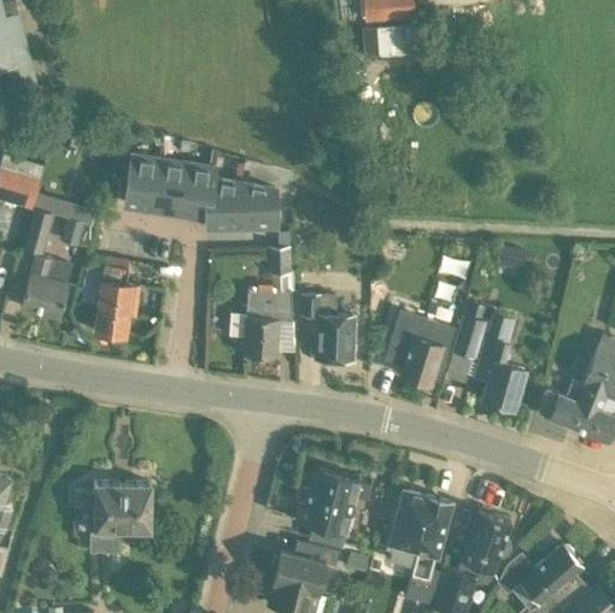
[(413,0),(364,0),(367,21),(414,17),(413,0)]
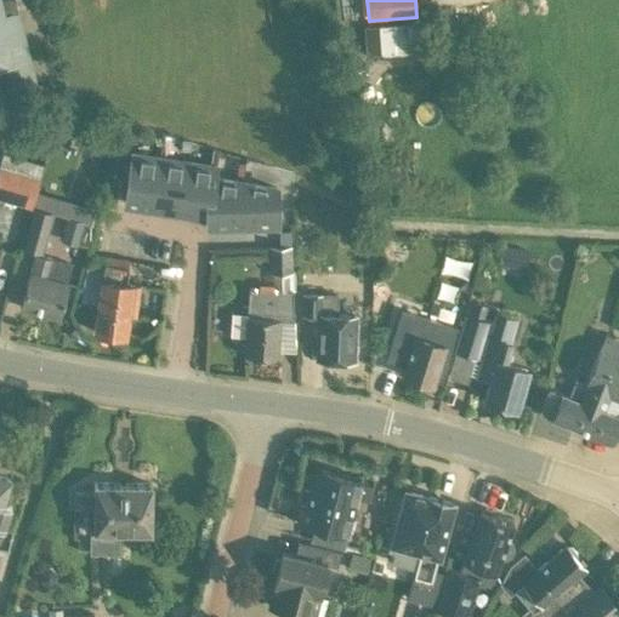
[(424,24),(365,29),(368,57),(426,53),(424,24)]
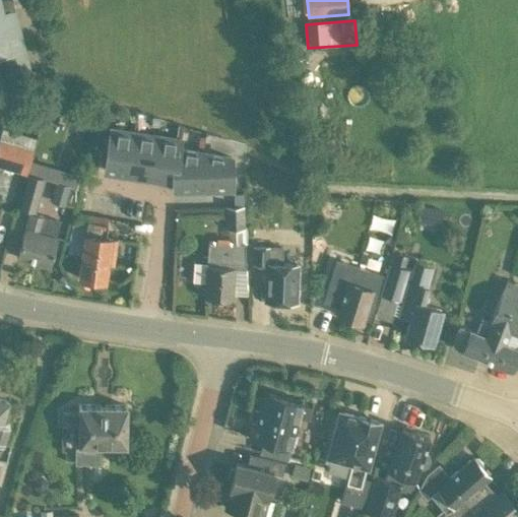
[(106,172),(129,175),(135,136),(112,132),(106,172)]
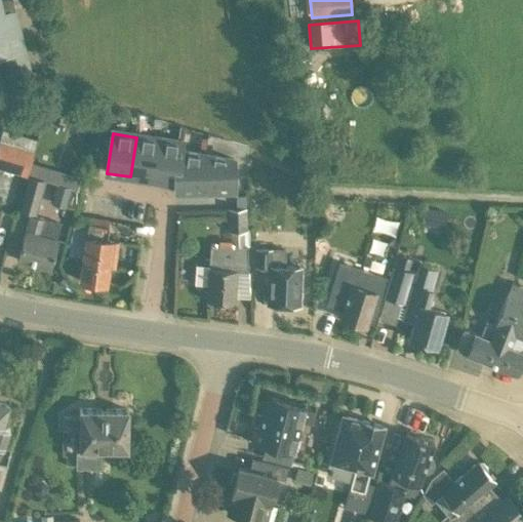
[(136,137),(130,176),(154,181),(160,142),(136,137)]
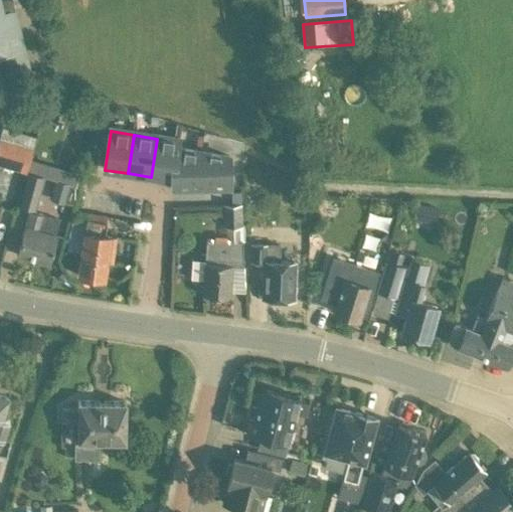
[(172,188),(173,188),(180,142),(157,139),(151,177),(174,180),(172,188)]
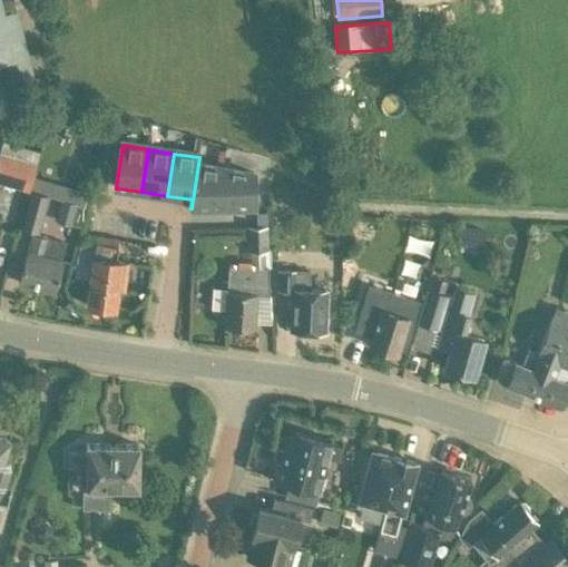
[(37,167),(0,156),(0,157),(0,183),(30,193),(37,167)]
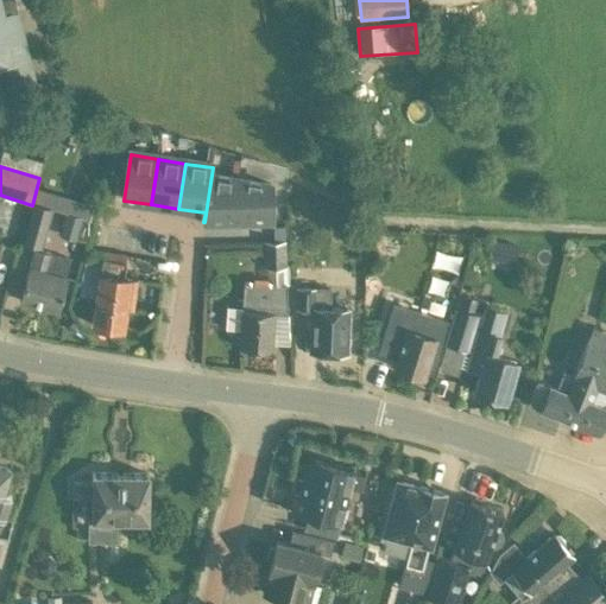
[(213,167),(204,222),(237,222),(242,183),(212,178),(213,167)]
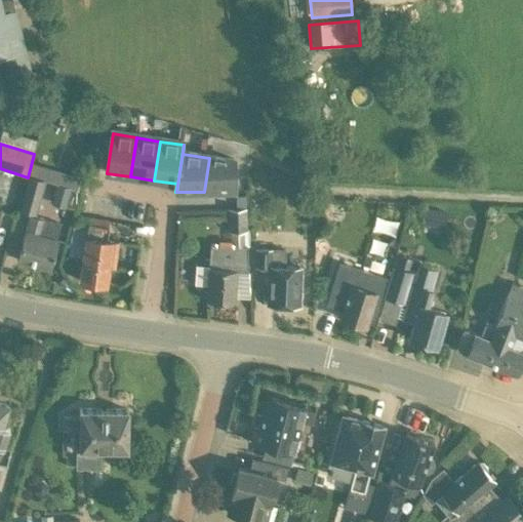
[(204,192),(236,191),(236,162),(209,158),(204,192)]
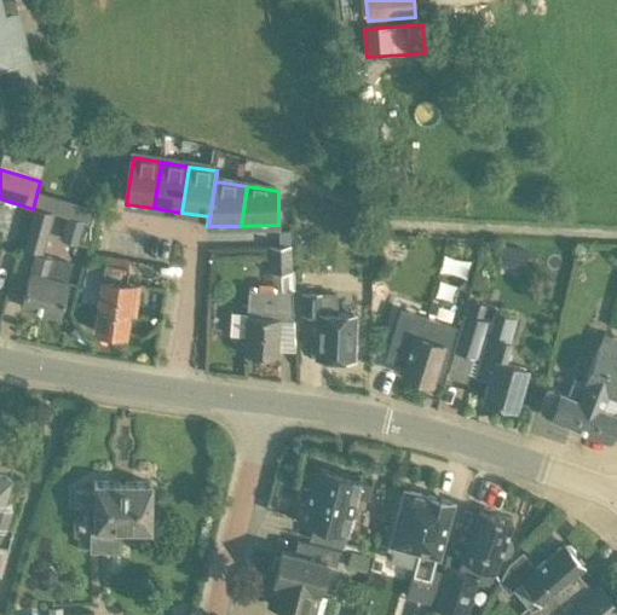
[(53,216),(36,210),(26,249),(44,254),(53,216)]
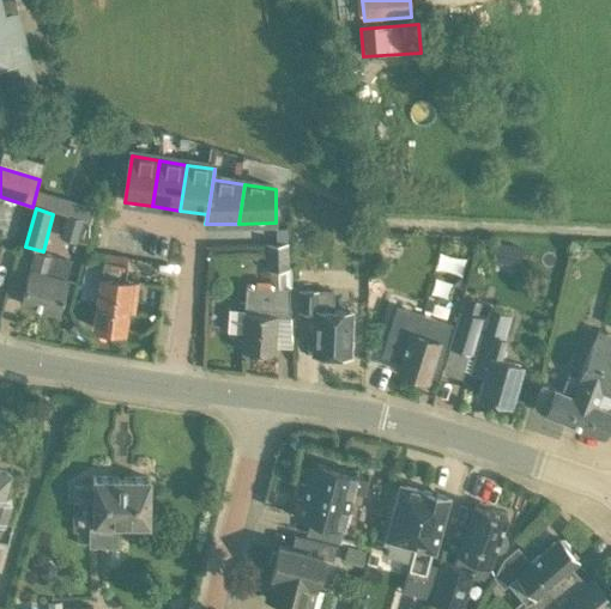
[(84,223),(68,219),(62,239),(78,244),(84,223)]
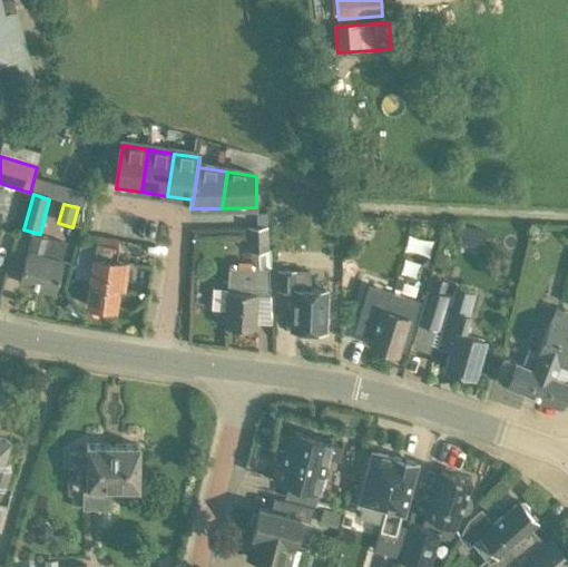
[(429,292),(449,297),(464,238),(489,245),(495,221),(446,220),(433,260),(436,261),(427,291),(429,292)]
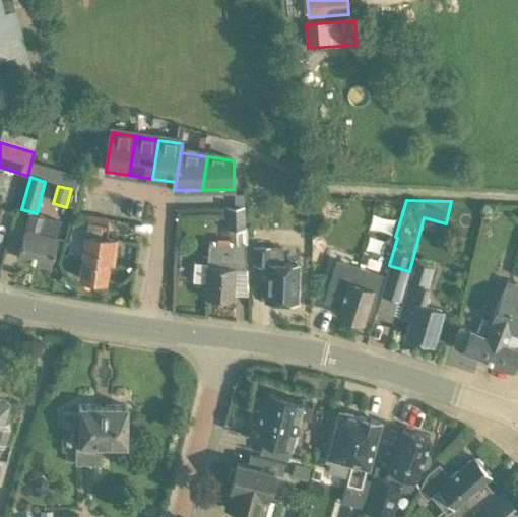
[(244,210),(227,211),(228,232),(244,231),(244,210)]
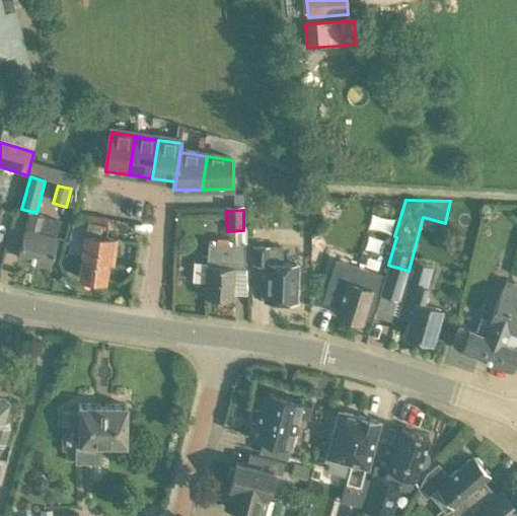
[(30,216),(18,260),(50,268),(62,224),(30,216)]
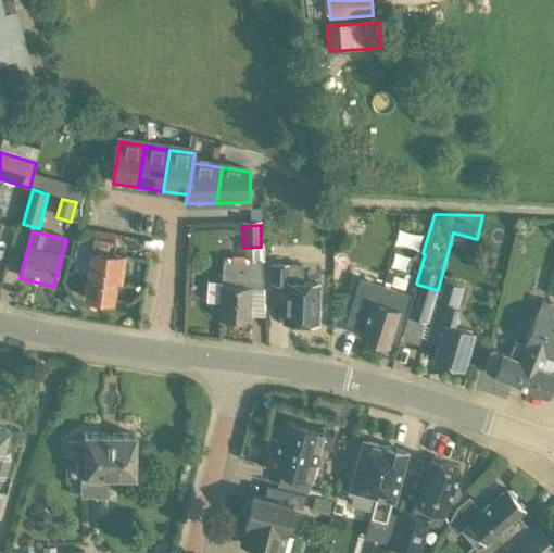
[(95,239),(86,299),(114,303),(118,275),(124,275),(126,258),(114,256),(116,241),(95,239)]
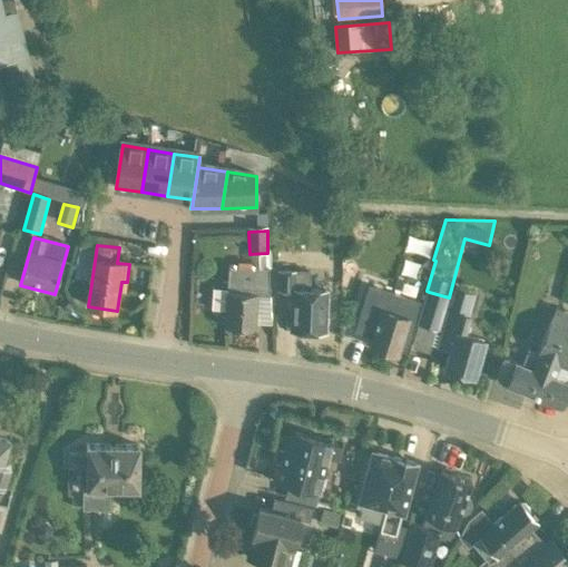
[(304,264),(273,263),(274,292),(294,292),(293,331),(326,332),(327,292),(307,292),(307,273),(304,273),(304,264)]
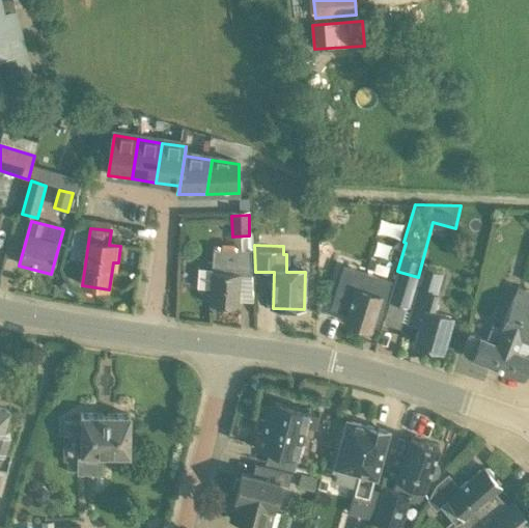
[(250,250),(215,247),(213,272),(200,271),(198,289),(212,290),(211,305),(238,307),(240,278),(252,278),(250,250)]
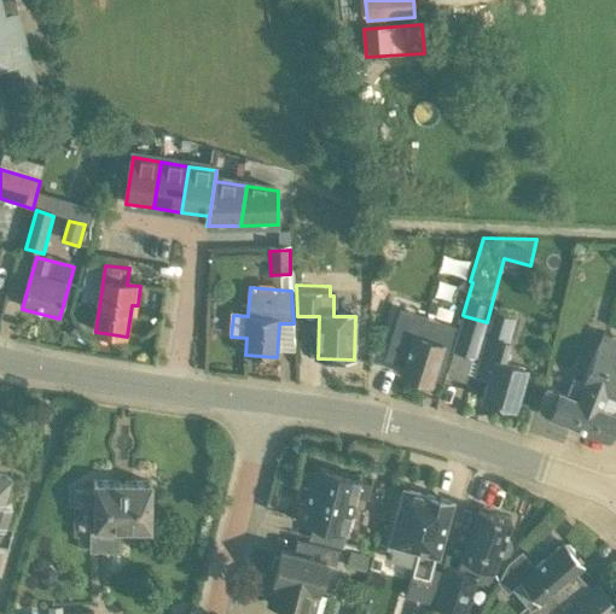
[(401,310),(385,361),(405,367),(402,376),(431,385),(434,380),(445,384),(458,328),(401,310)]
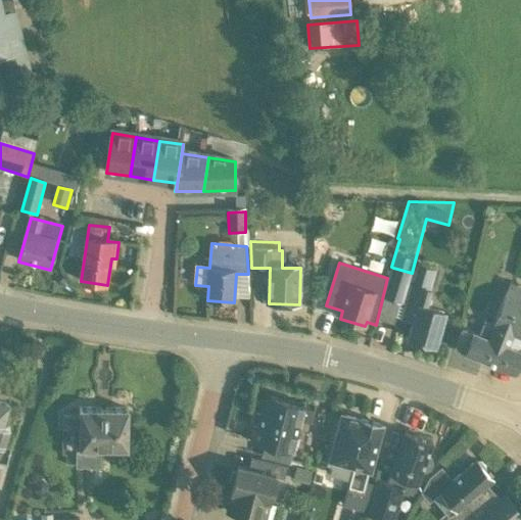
[(437,271),(419,266),(417,274),(409,302),(404,318),(415,321),(410,339),(436,346),(446,314),(426,309),(437,271)]
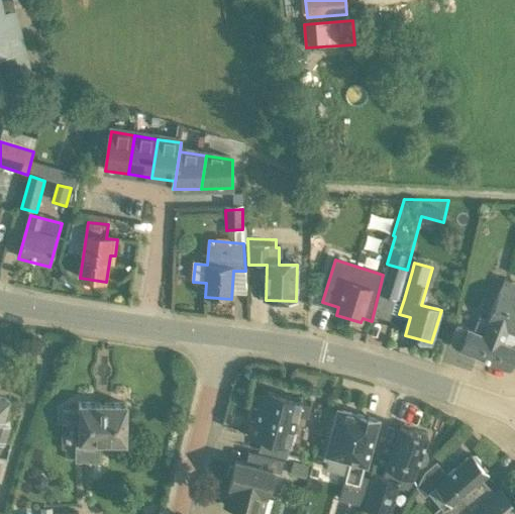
[(404,299),(412,271),(407,270),(389,265),(381,293),(404,299)]
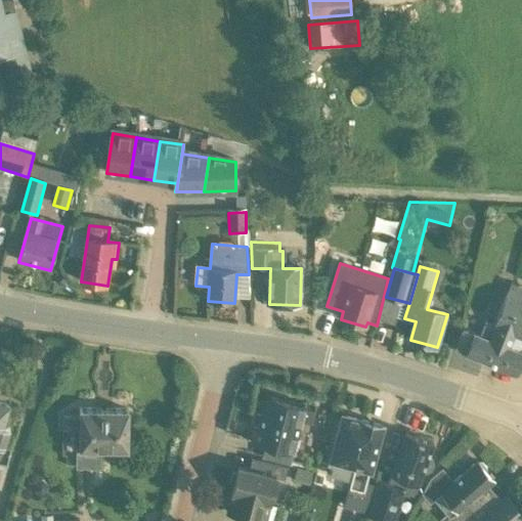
[(465,332),(457,351),(517,376),(521,364),(521,353),(510,349),(515,337),(521,339),(521,289),(512,286),(495,328),(487,324),(481,338),(465,332)]
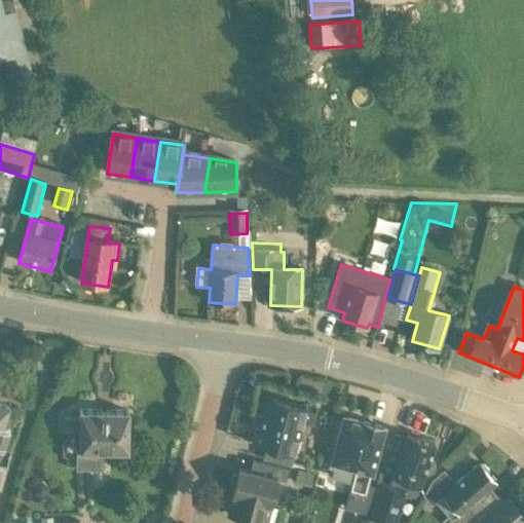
[(307,409),(268,399),(264,416),(259,415),(256,428),(260,430),(256,446),(268,449),(265,460),(293,467),(307,409)]
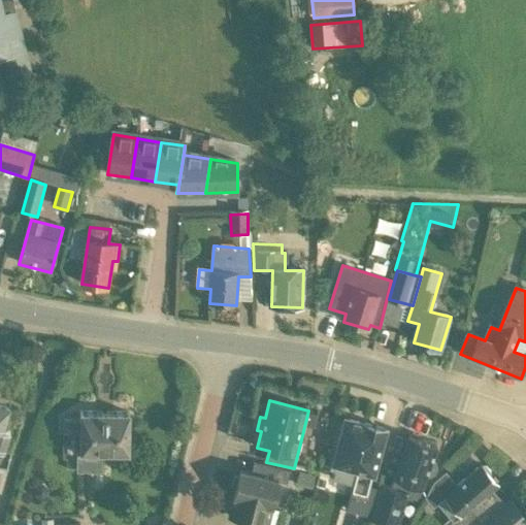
[(8,409),(0,406),(0,451),(5,453),(11,432),(2,429),(8,409)]
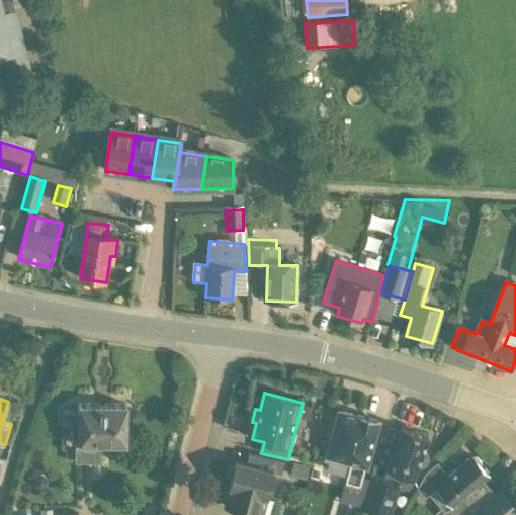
[(79,445),(97,445),(127,446),(127,407),(80,406),(79,414),(64,414),(64,426),(79,427),(79,445)]
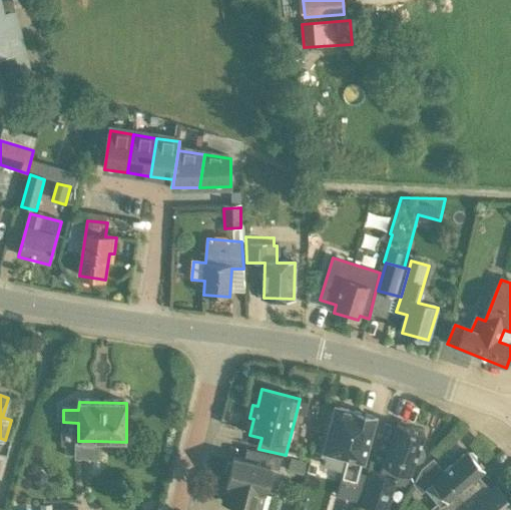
[(358,488),(365,463),(376,418),(337,408),(322,465),(344,471),(341,483),(358,488)]
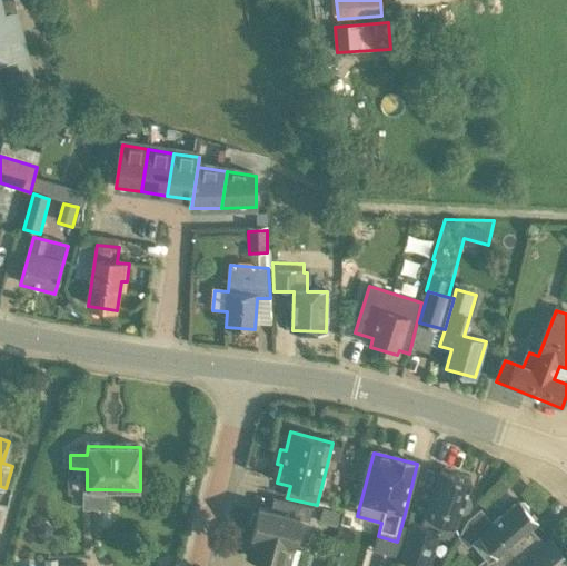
[(456,525),(459,514),(465,514),(470,512),(473,505),(470,499),(466,497),(471,480),(460,476),(454,474),(443,469),(427,515),(425,519),(423,526),(414,524),(407,543),(400,564),(405,565),(429,565),(439,538),(446,539),(453,537),(456,534),(457,529),(456,525)]
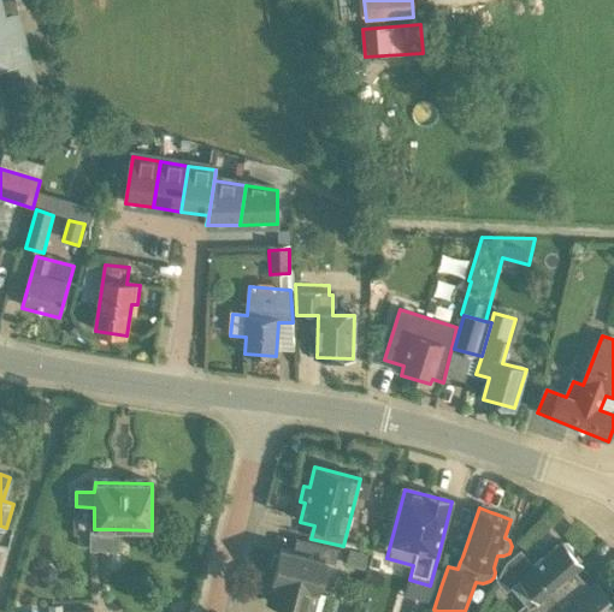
[(320,590),(328,562),(336,564),(341,550),(312,542),(308,557),(282,550),(279,558),(276,557),(272,571),(276,572),(275,580),(320,590)]
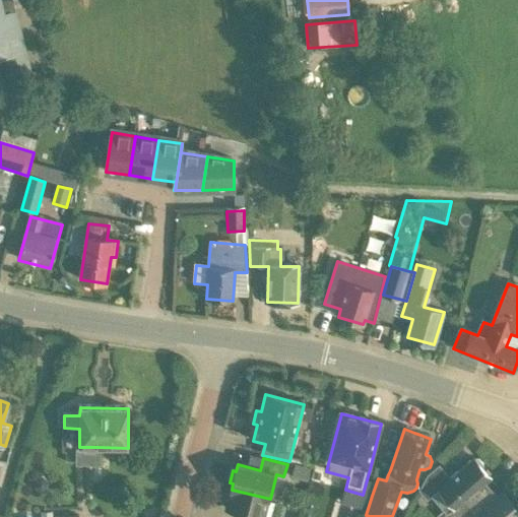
[(433,498),(447,514),(454,508),(455,509),(484,483),(491,478),(483,469),(484,466),(480,461),(476,462),(474,459),(451,479),(440,466),(430,475),(421,492),(429,501),(433,498)]
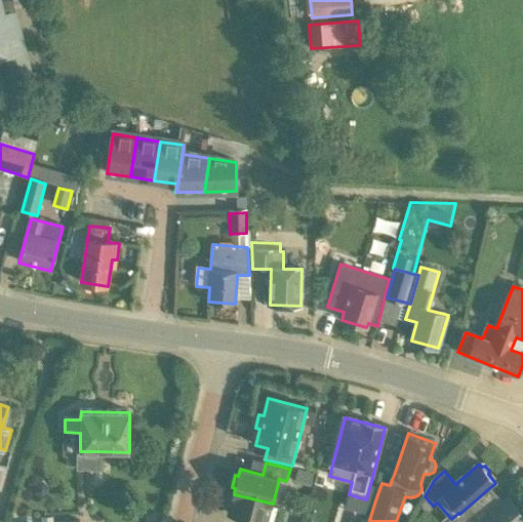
[(0,467),(0,492),(2,493),(9,470),(0,467)]
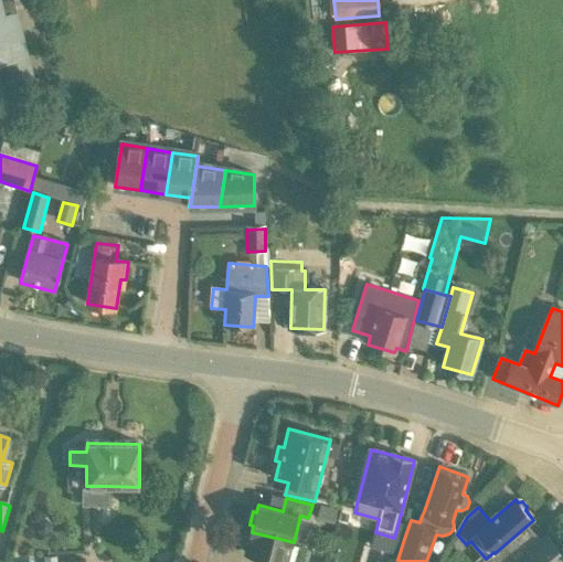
[(494,552),(486,559),(484,561),(559,561),(562,559),(562,549),(560,545),(556,547),(548,537),(541,542),(527,526),(495,553),(494,552)]
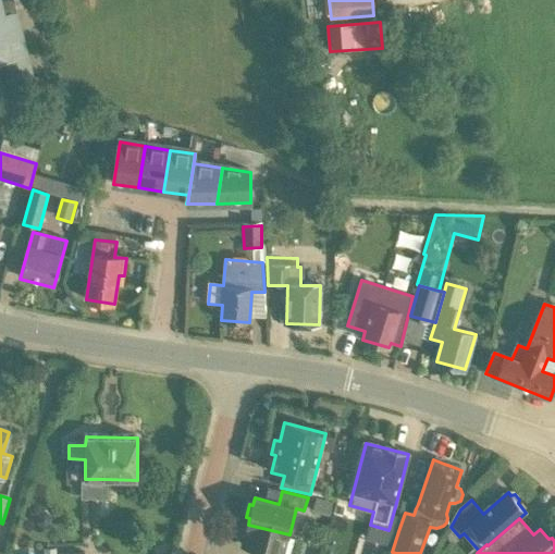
[(248,525),(247,525),(248,526),(243,546),(270,553),(284,553),(290,534),(248,525)]
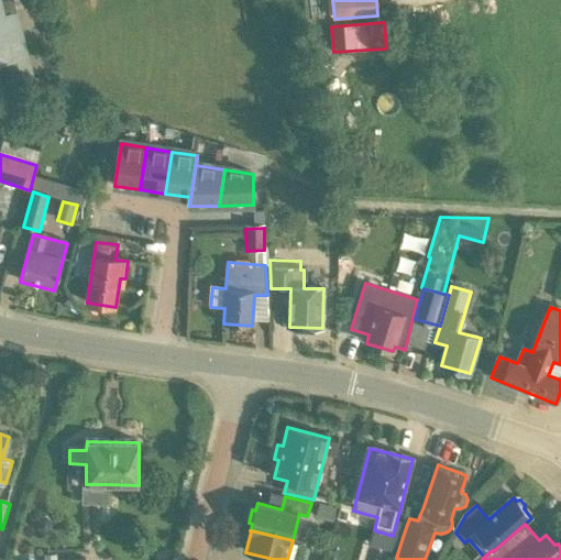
[(362,550),(361,559),(376,559),(377,551),(362,550)]
